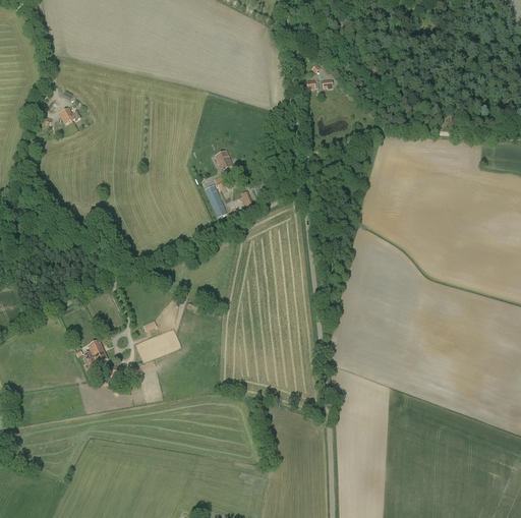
[(332,78),(323,79),(324,88),(327,87),(328,88),(333,88),(332,78)]
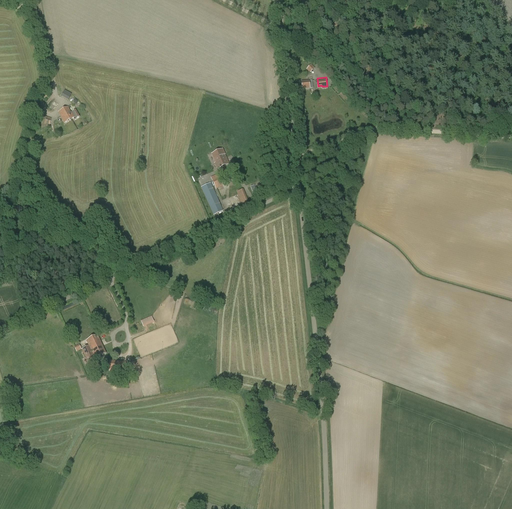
[(309,78),(301,79),(302,86),(310,86),(313,85),(312,78),(309,78)]
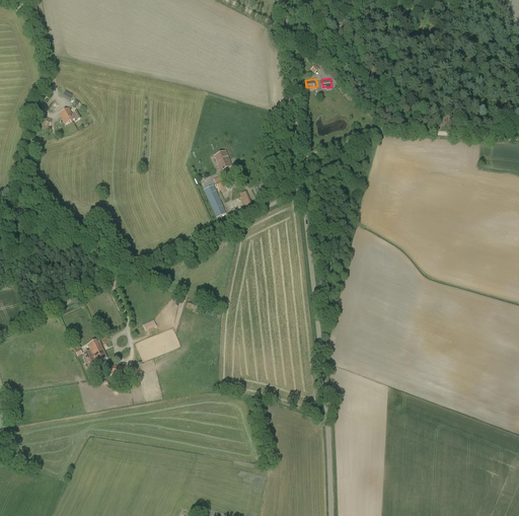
[(65,88),(62,95),(69,98),(72,92),(65,88)]
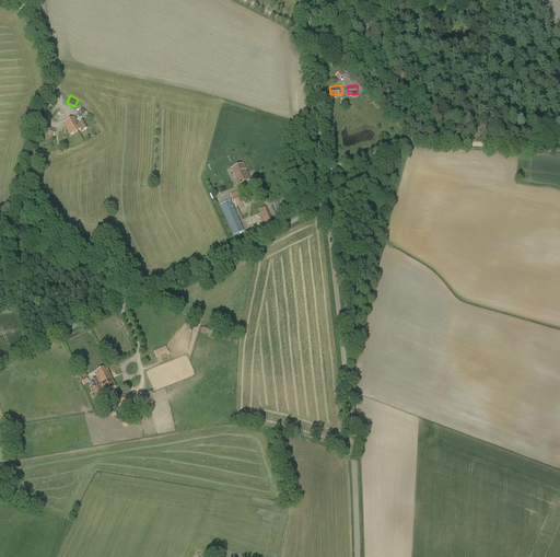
[(78,120),(74,114),(63,120),(71,131),(82,126),(83,127),(88,125),(83,117),(78,120)]
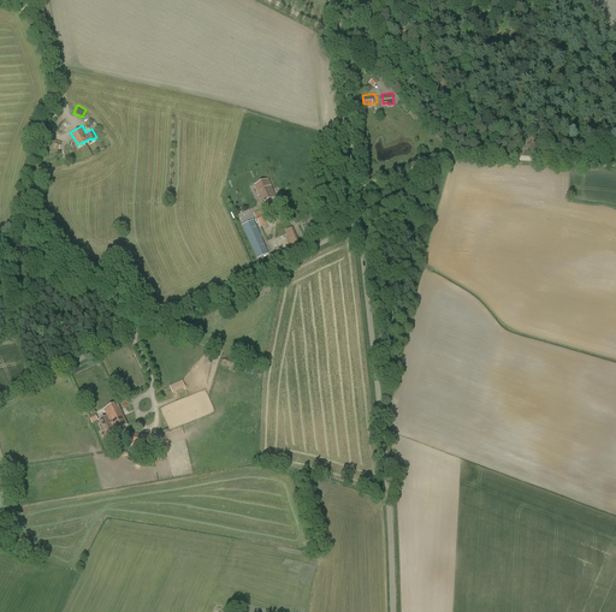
[(52,136),(49,146),(53,147),(53,148),(55,149),(55,148),(57,148),(59,148),(61,140),(52,136)]
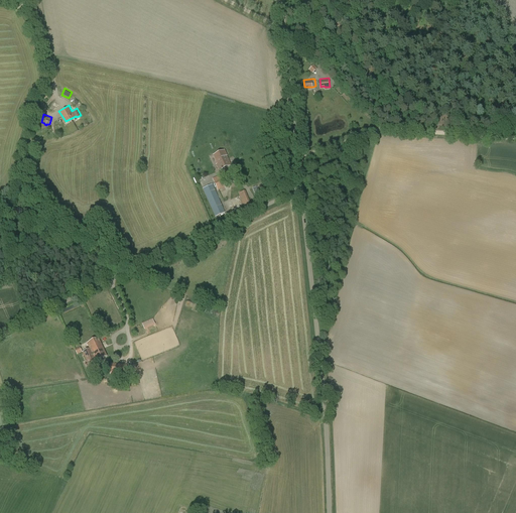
[(213,152),(217,161),(216,162),(219,168),(231,162),(224,147),(213,152)]
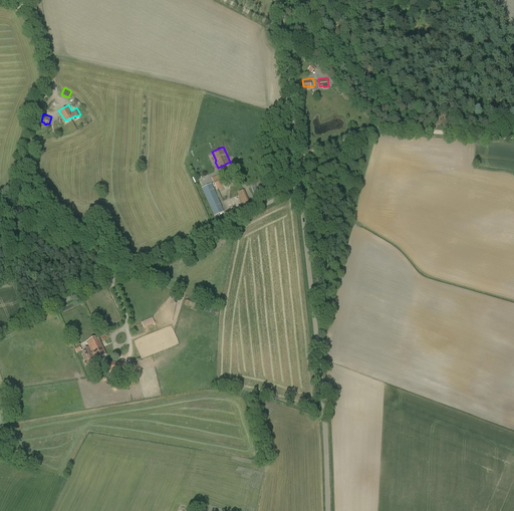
[(220,172),(213,175),(218,185),(225,182),(220,172)]
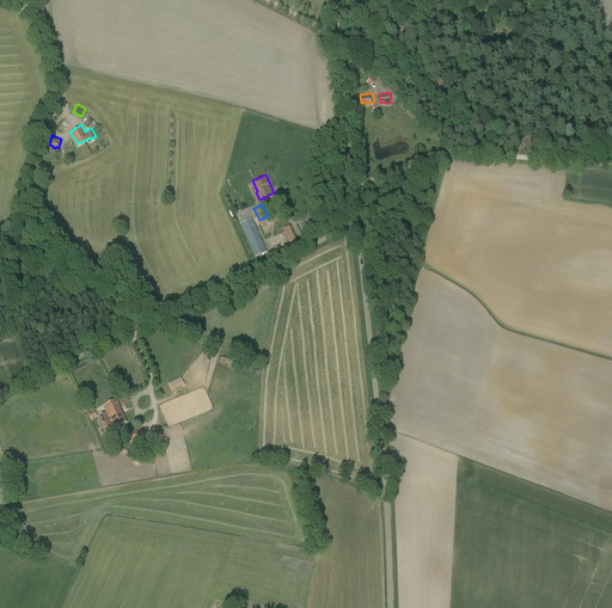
[(252,215),(240,221),(255,253),(267,249),(252,215)]
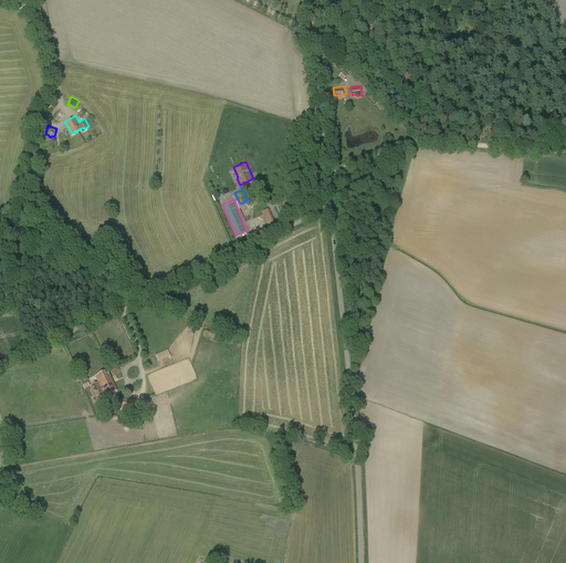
[(283,201),(276,204),(280,212),(286,209),(283,201)]
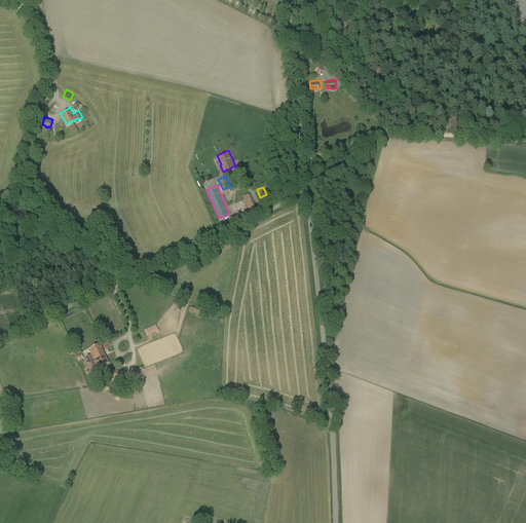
[(250,191),(243,194),(243,196),(249,208),(255,206),(250,191)]
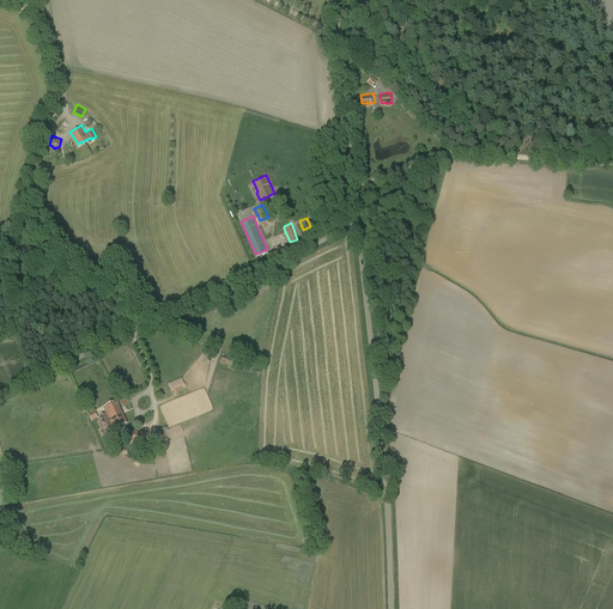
[(181,375),(169,381),(171,388),(184,383),(181,375)]
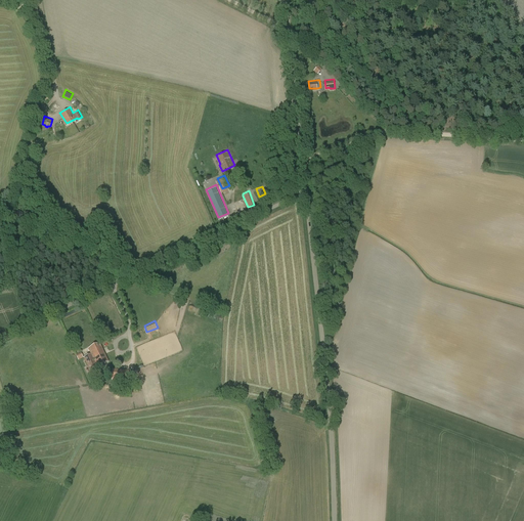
[(91,351),(85,355),(91,367),(108,359),(99,341),(88,346),(91,351)]
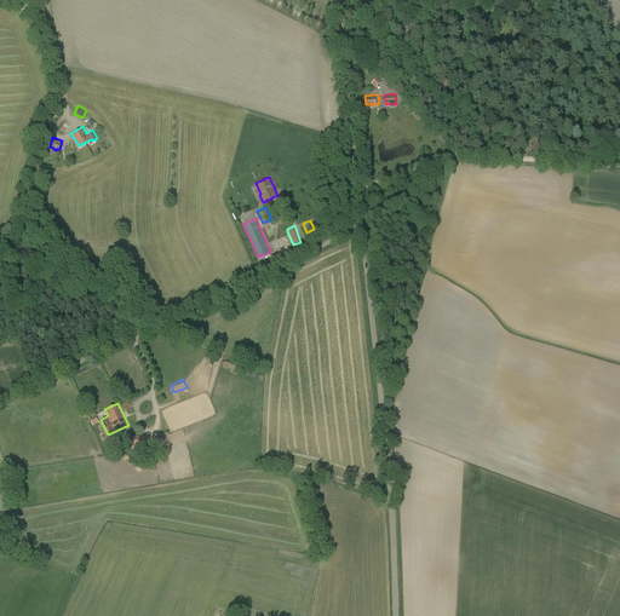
[(159,433),(151,432),(151,436),(133,433),(133,445),(150,447),(151,438),(159,438),(159,433)]
